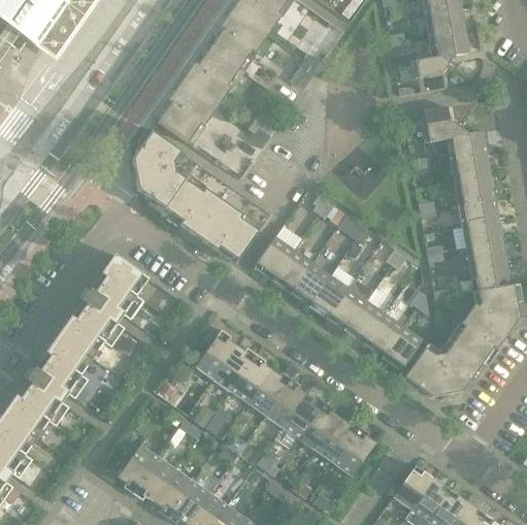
[(0,0),(0,18),(48,52),(63,62),(100,8),(105,0),(0,0)]
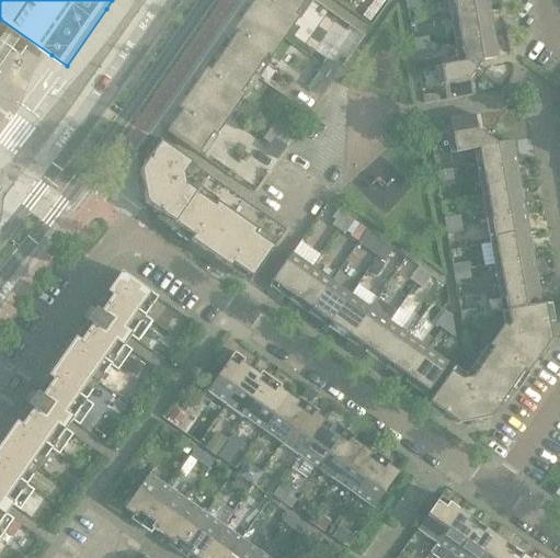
[(253,0),(248,10),(286,36),(300,16),(297,13),(306,0),(253,0)]
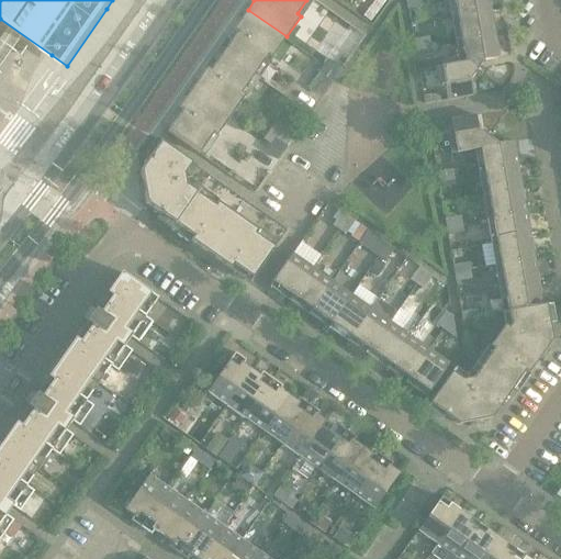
[(376,0),(365,14),(372,20),(388,0),(376,0)]
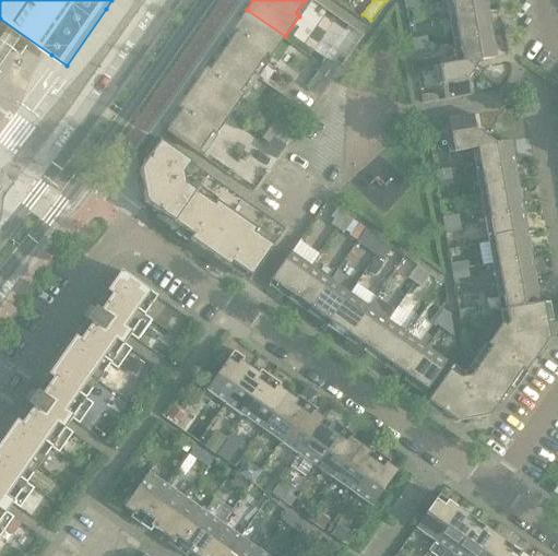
[(453,0),(455,13),(489,8),(488,0),(453,0)]
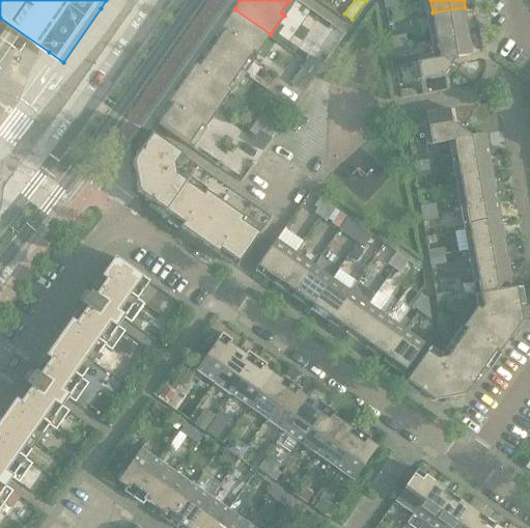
[(465,7),(433,12),(437,35),(469,29),(465,7)]
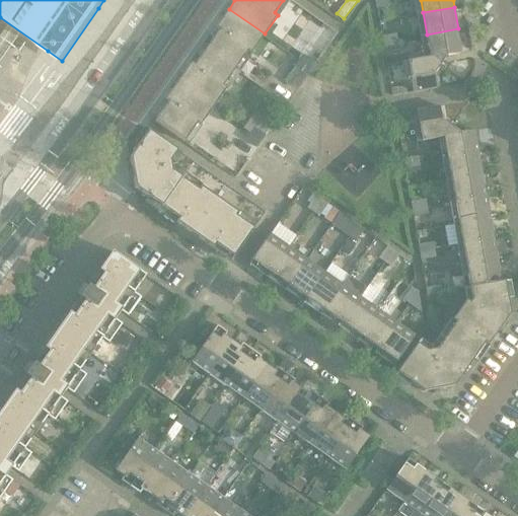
[(219,30),(207,47),(236,67),(248,51),(251,53),(265,33),(229,9),(215,27),(219,30)]
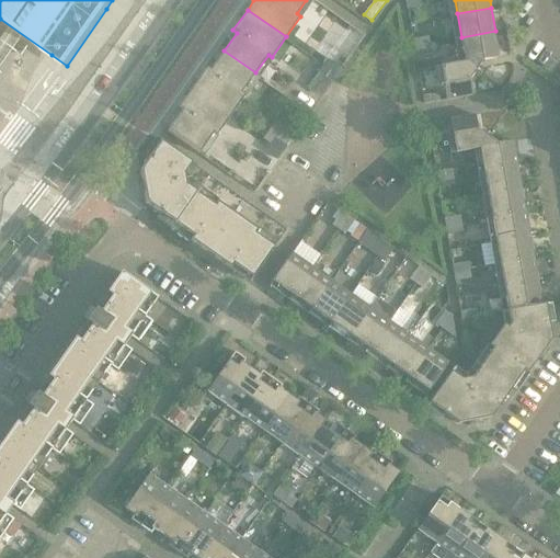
[(495,31),(461,37),(466,59),(478,68),(484,58),(499,56),(495,31)]
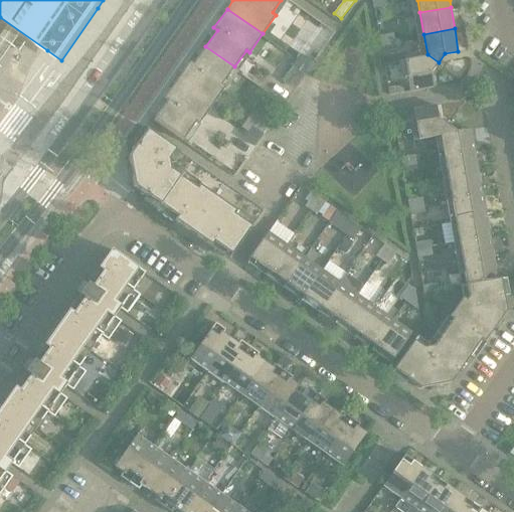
[(380,34),(381,41),(395,38),(394,31),(380,34)]
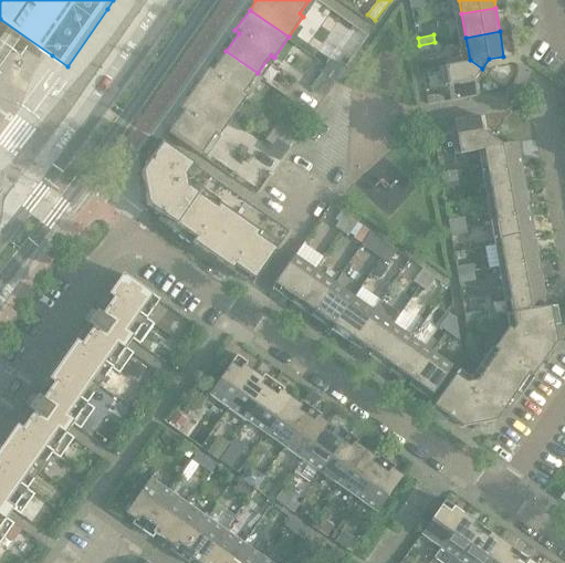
[(435,42),(419,45),(421,53),(437,50),(435,42)]
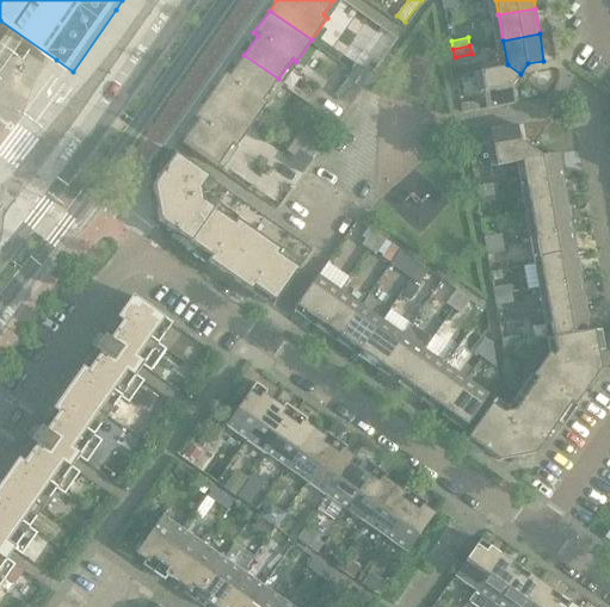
[(226,73),(210,94),(252,124),(267,101),(264,99),(278,79),(244,55),(229,75),(226,73)]
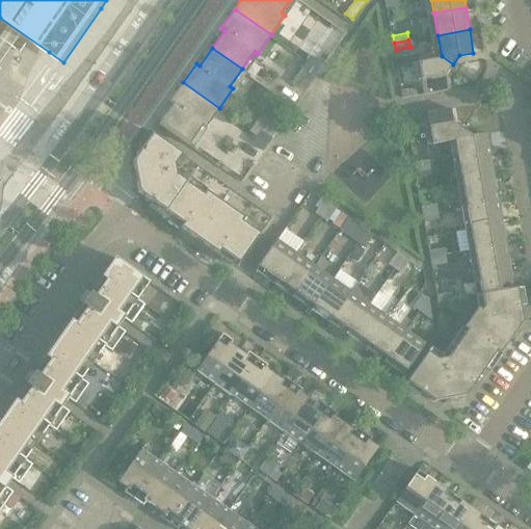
[(312,54),(308,60),(320,69),(324,62),(312,54)]
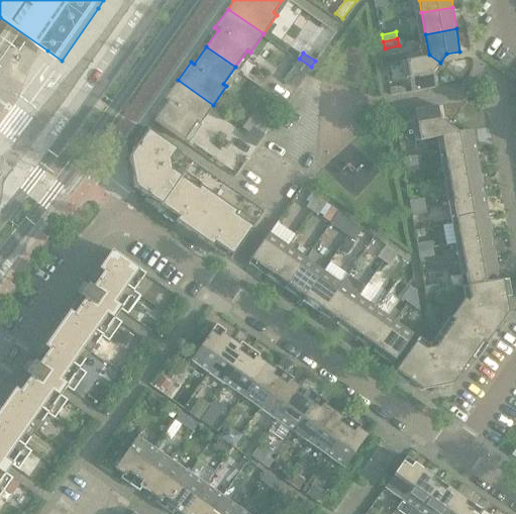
[(440,63),(429,55),(407,59),(412,90),(436,86),(433,72),(440,63)]
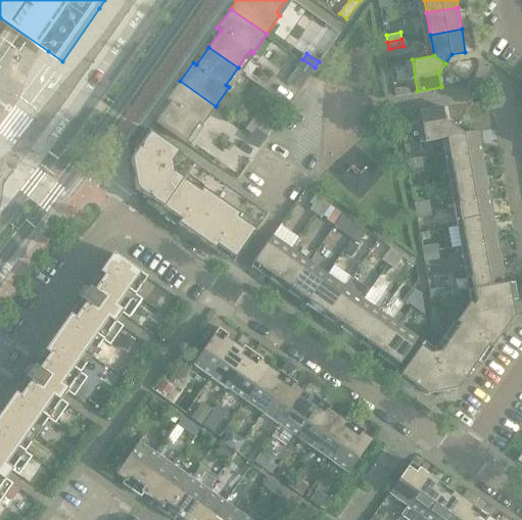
[(315,67),(302,59),(298,65),(311,74),(315,67)]
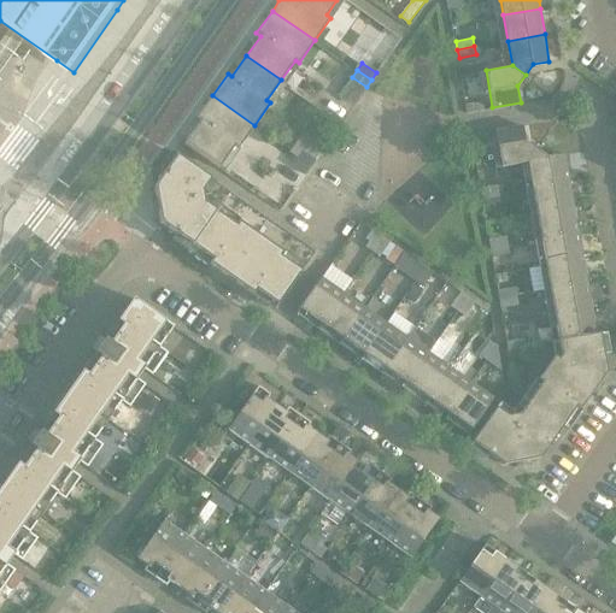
[(200,121),(186,142),(220,166),(235,145),(239,148),(254,125),(212,95),(197,118),(200,121)]
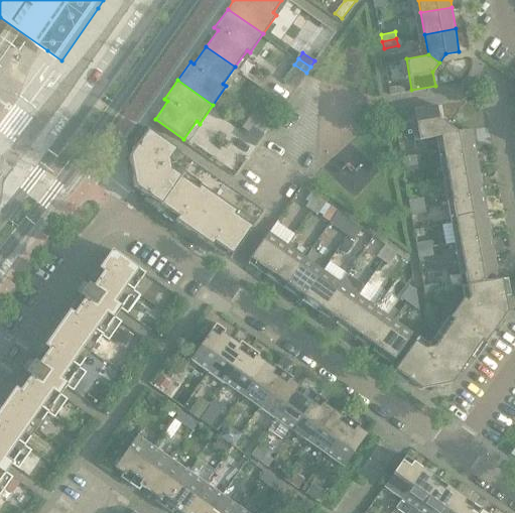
[(404,83),(390,86),(391,93),(406,91),(404,83)]
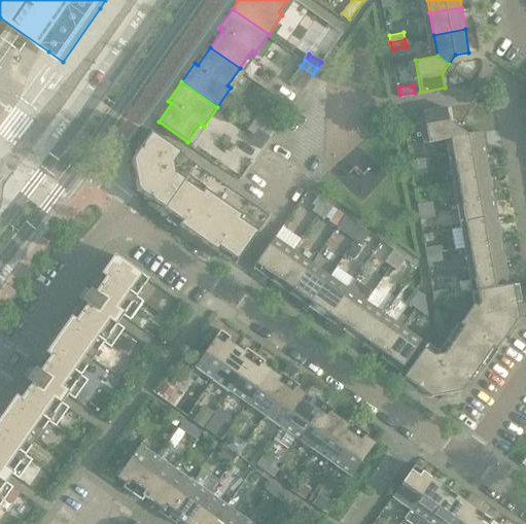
[(429,142),(452,138),(459,127),(450,119),(448,106),(424,110),(429,142)]
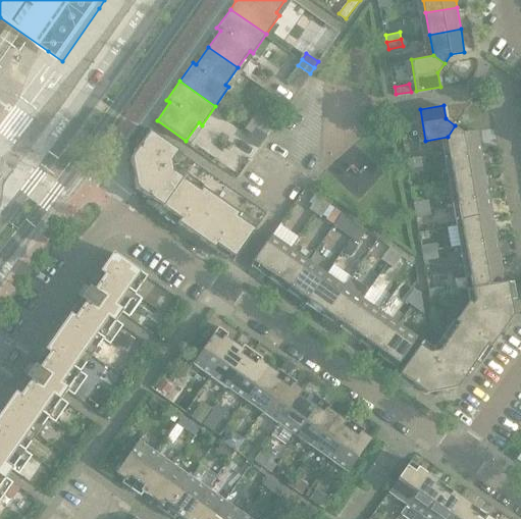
[(400,113),(401,120),(415,117),(414,110),(400,113)]
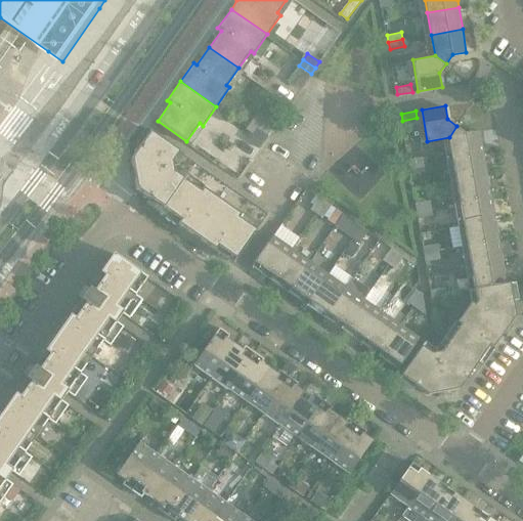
[(256,126),(252,132),(264,140),(268,134),(256,126)]
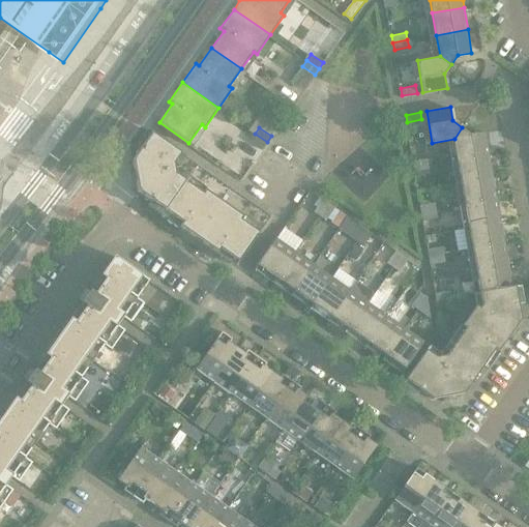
[(462,127),(454,139),(458,159),(490,154),(486,132),(471,134),(462,127)]
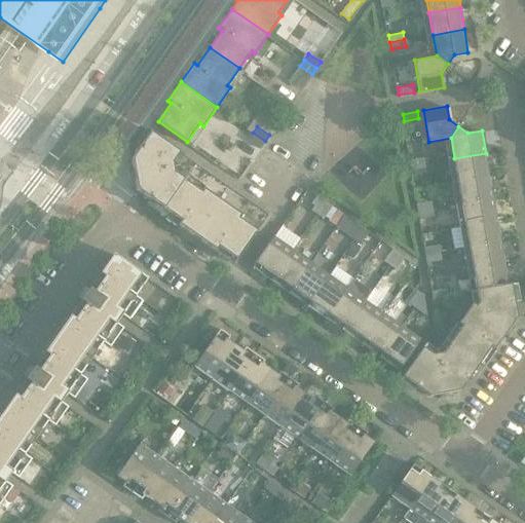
[(141,145),(133,157),(132,157),(138,189),(150,197),(148,201),(235,262),(269,213),(148,128),(138,143),(141,145)]
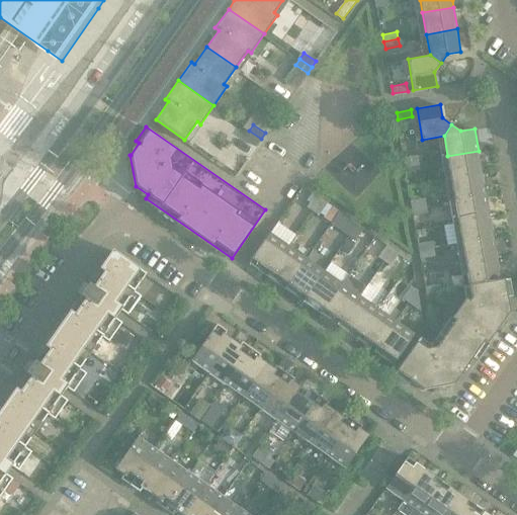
[(261,139),(249,131),(245,136),(257,145),(261,139)]
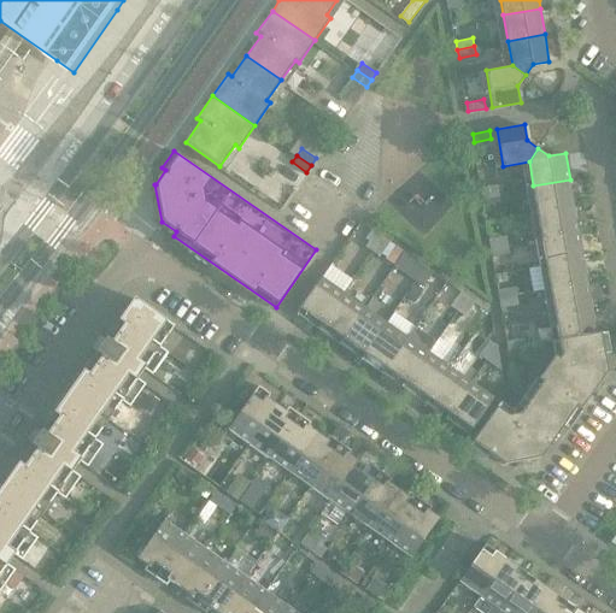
[(570,180),(533,186),(538,212),(575,205),(570,180)]
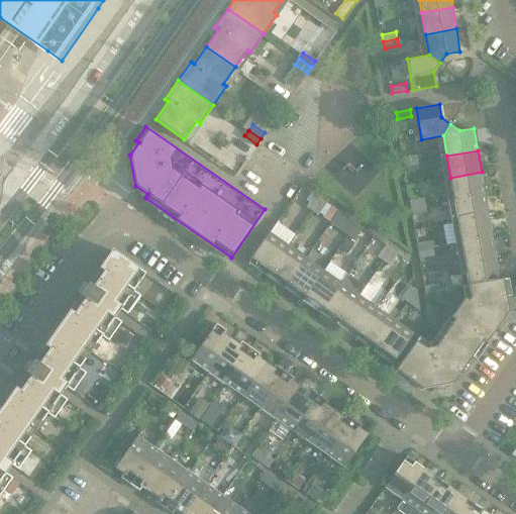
[(403,156),(404,163),(419,161),(417,153),(403,156)]
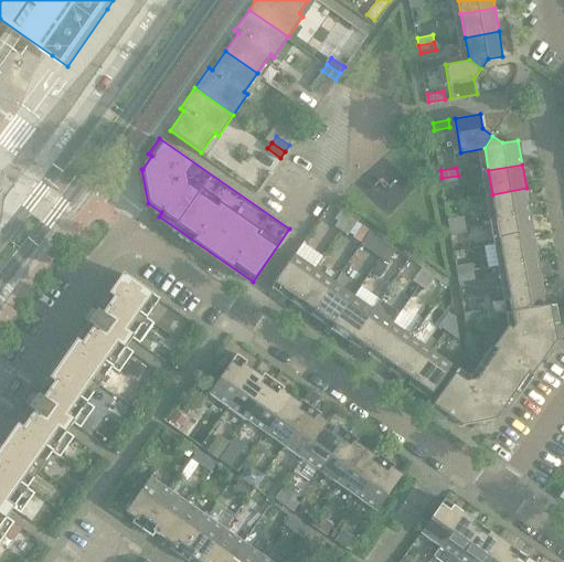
[(458,176),(442,178),(444,186),(459,183),(458,176)]
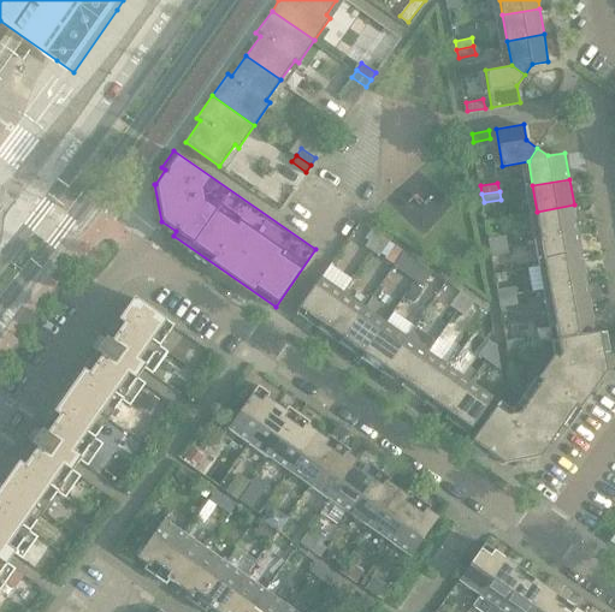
[(574,205),(537,212),(542,237),(578,230),(574,205)]
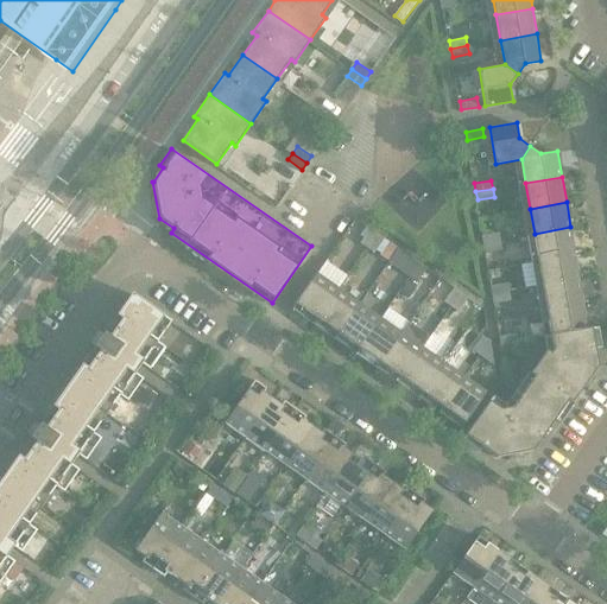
[(361,241),(368,246),(378,231),(371,227),(361,241)]
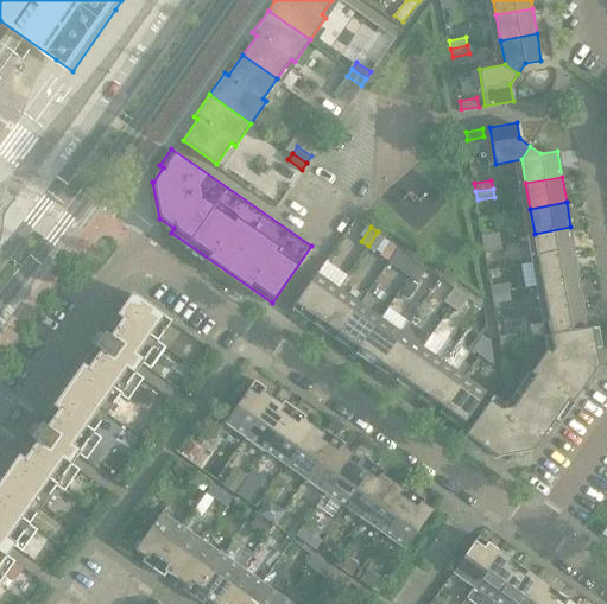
[(570,227),(535,234),(539,259),(575,253),(570,227)]
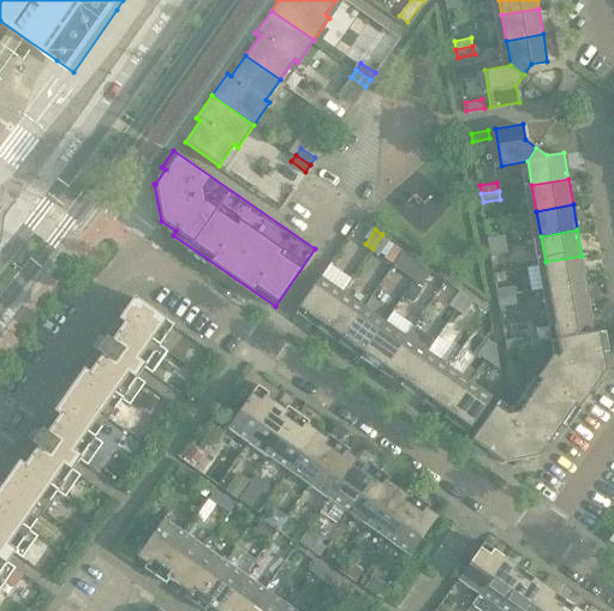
[(489,237),(490,245),(507,241),(506,233),(489,237)]
